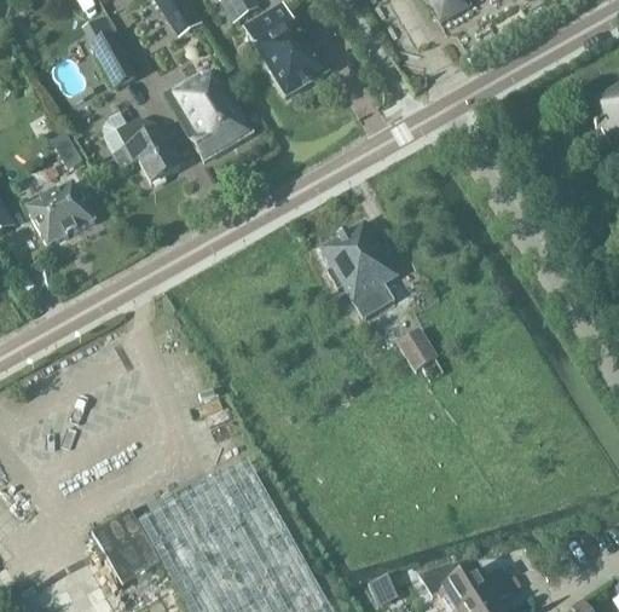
[(157,0),(168,17),(190,3),(189,0),(157,0)]
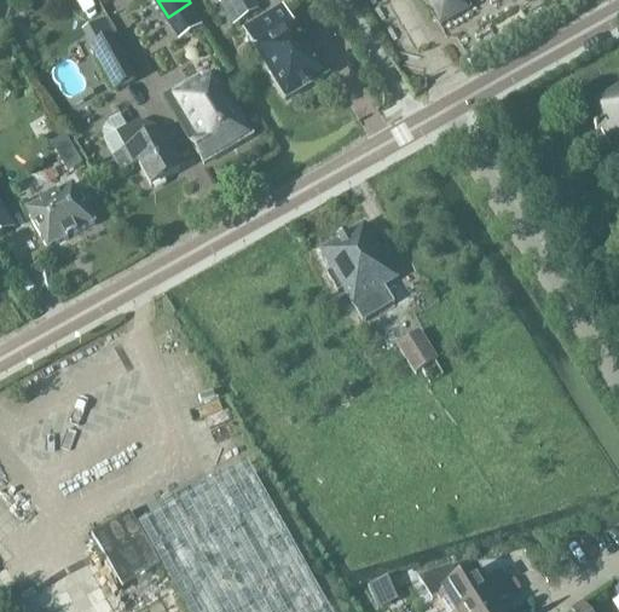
[(223,0),(233,18),(264,0),(223,0)]
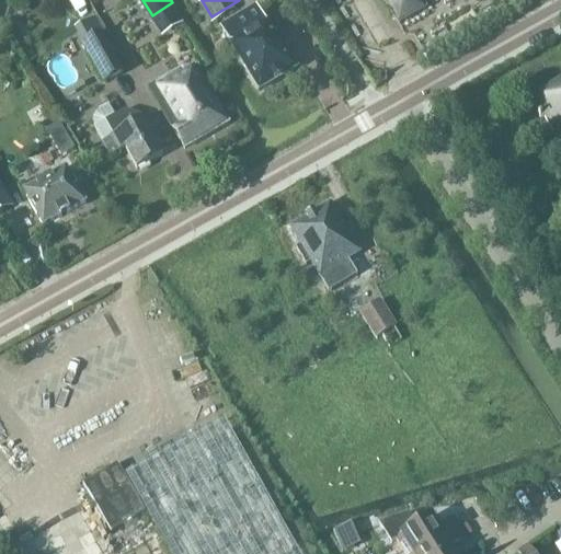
[(221,22),(230,36),(260,85),(299,61),(287,42),(290,38),(282,24),(275,27),(258,0),(221,22)]
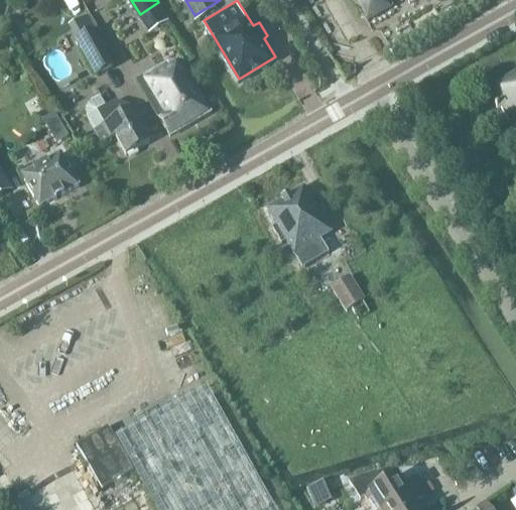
[(357,0),(368,18),(393,3),(391,0),(357,0)]
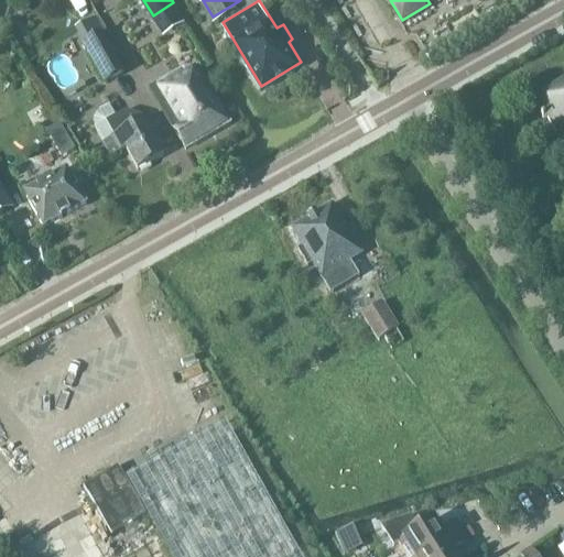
[(95,13),(76,23),(84,37),(101,28),(95,13)]
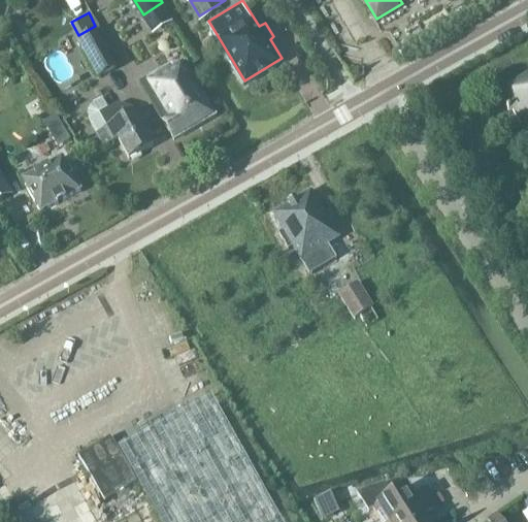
[(95,26),(78,35),(98,72),(116,63),(95,26)]
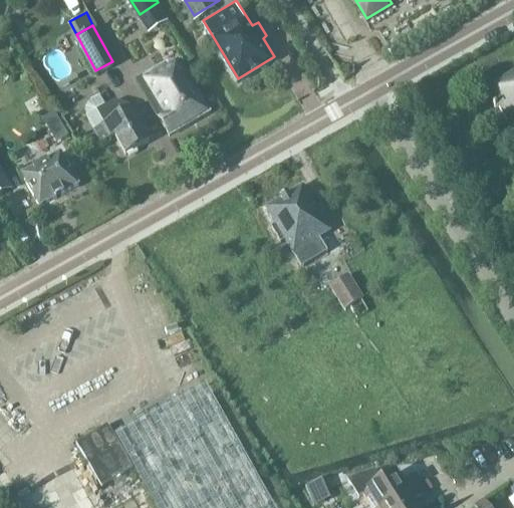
[(167,58),(138,75),(170,131),(211,107),(181,55),(170,62),(167,58)]
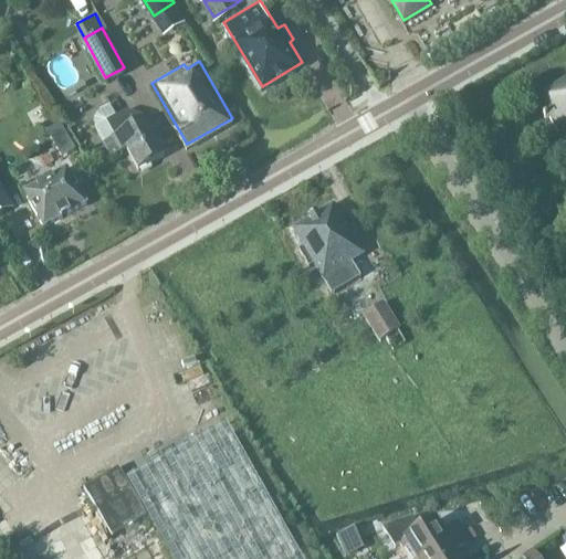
[(565,74),(538,92),(565,138),(565,74)]
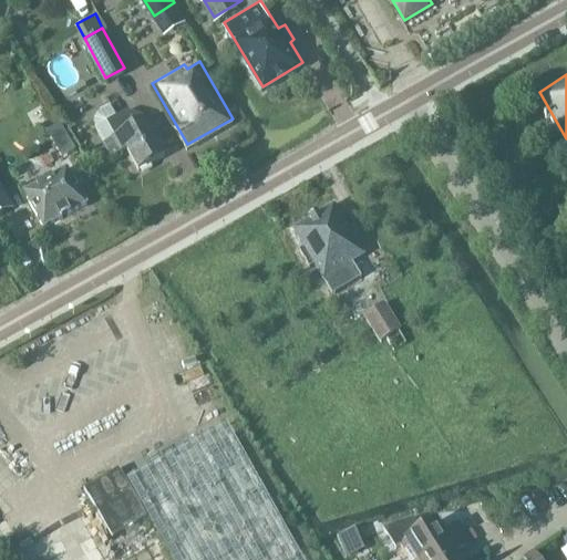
[(107,117),(116,133),(124,145),(127,144),(140,165),(166,151),(147,115),(135,122),(127,106),(107,117)]
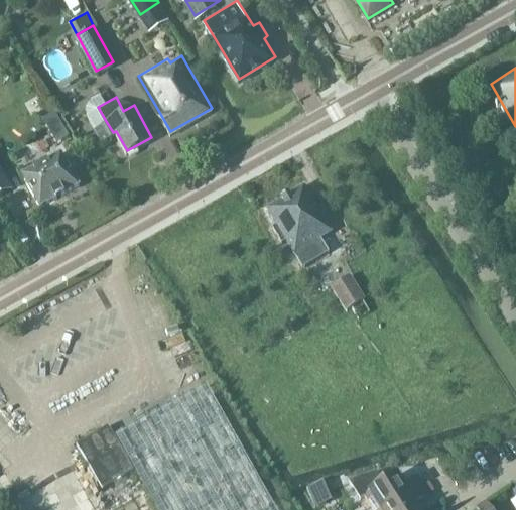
[(80,181),(61,149),(22,171),(40,204),(56,195),(56,196),(57,195),(62,192),(63,192),(65,192),(63,190),(80,181)]
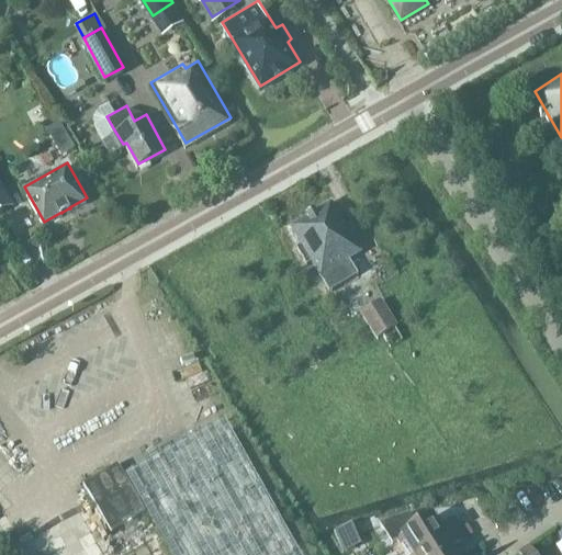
[(0,210),(11,204),(0,182),(0,210)]
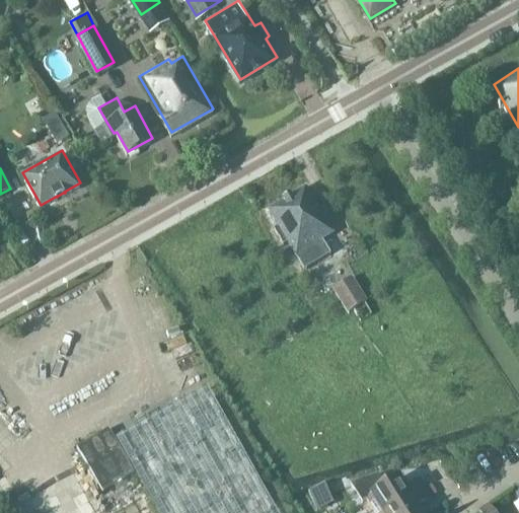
[(298,251),(299,251),(307,265),(330,249),(321,235),(334,227),(306,184),(270,207),(280,224),(277,226),(286,240),(289,238),(298,251)]
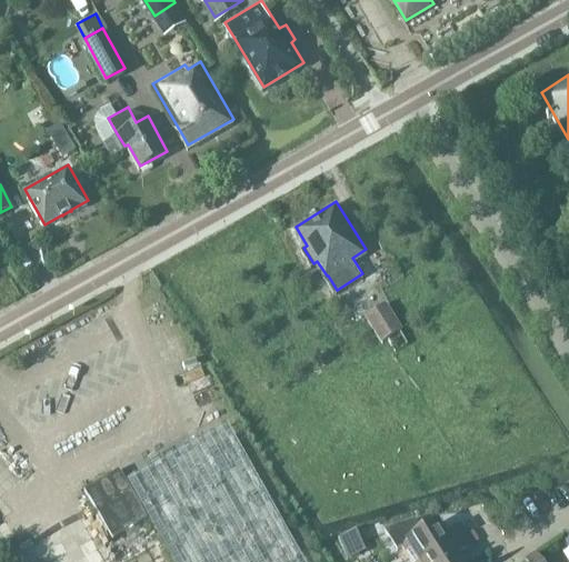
[(365,312),(381,339),(402,325),(386,300),(365,312)]
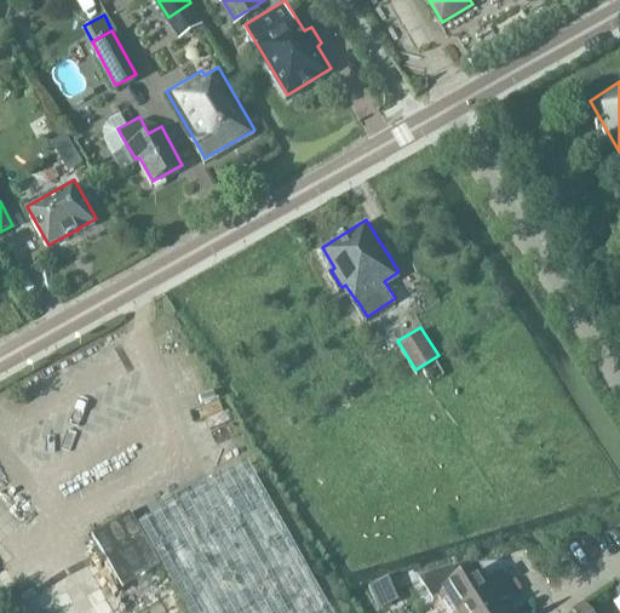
[(130,508),(91,530),(121,583),(160,561),(130,508)]
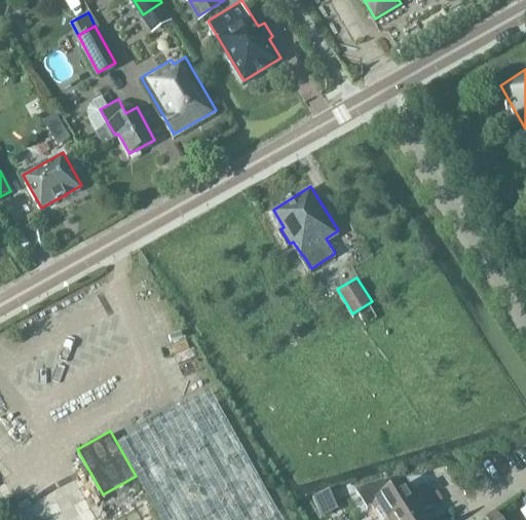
[(372,502),(383,519),(384,519),(417,499),(431,490),(425,481),(411,490),(405,480),(390,488),(384,478),(355,487),(367,506),(372,502)]
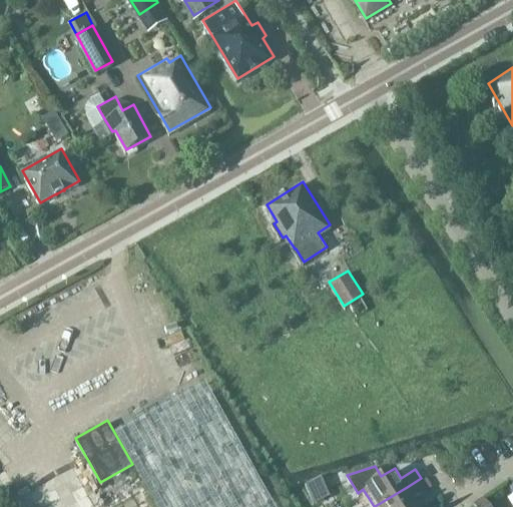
[(325,475),(309,482),(316,499),(323,497),(320,489),(330,485),(325,475)]
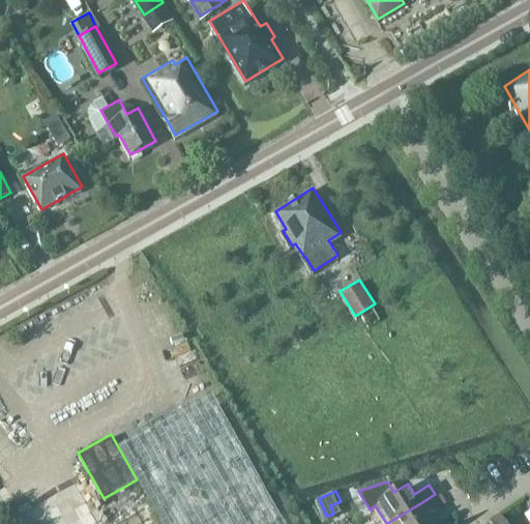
[(387,523),(429,523),(433,522),(427,513),(440,503),(435,494),(420,503),(387,523)]
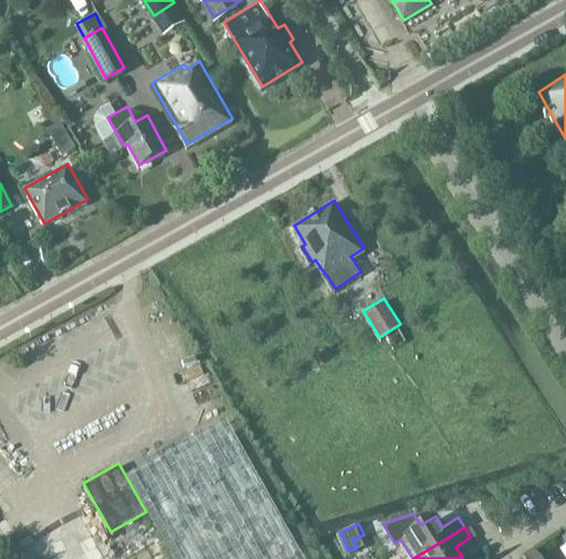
[(542,558),(534,546),(523,554),(525,558),(542,558)]
